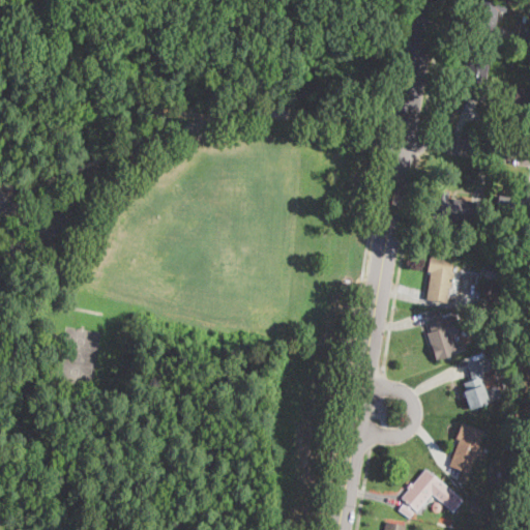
[(529,46),(518,45),(520,28),(529,29),(529,46)]
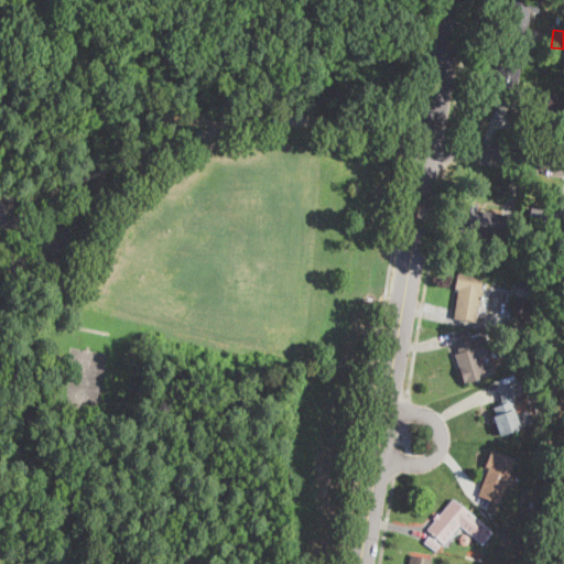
[(511,216),(508,236),(475,231),(474,235),(461,232),(465,203),(478,205),(478,210),(511,215),(511,216)]
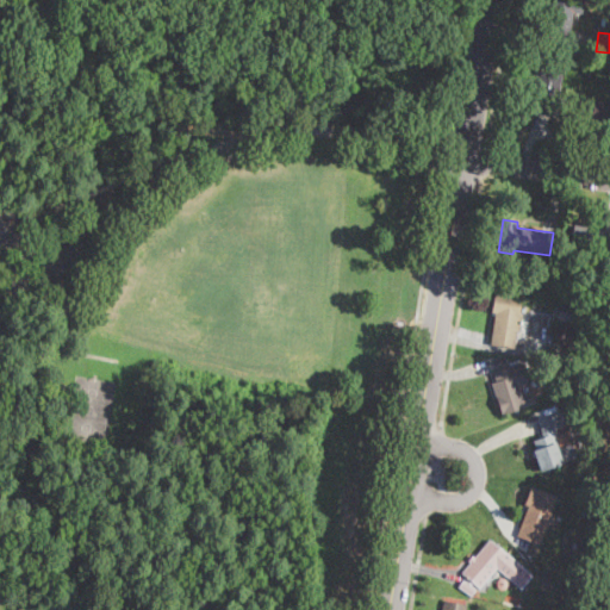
[(609,232),(609,250),(572,244),(574,226),(609,232)]
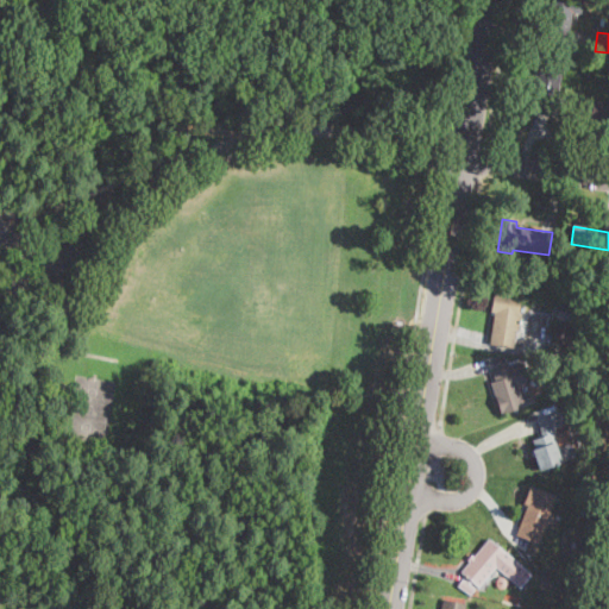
[(521,325),(520,331),(516,330),(514,347),(491,344),(496,312),(493,312),(495,294),(521,297),(519,315),(522,315),(521,325)]
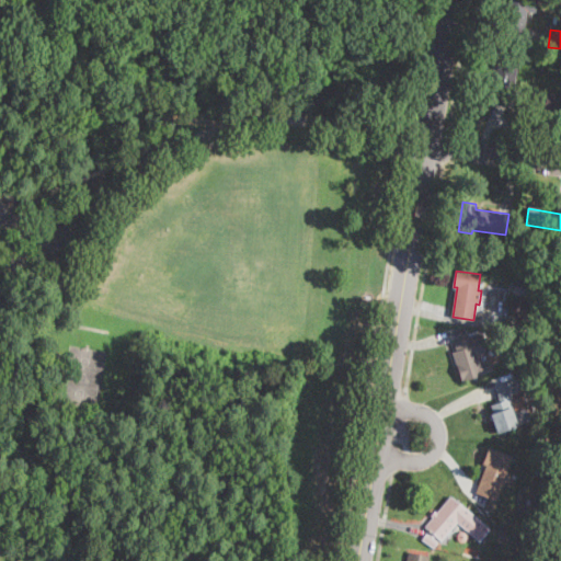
[(496,287),(496,288),(488,286),(489,278),(497,279),(496,287)]
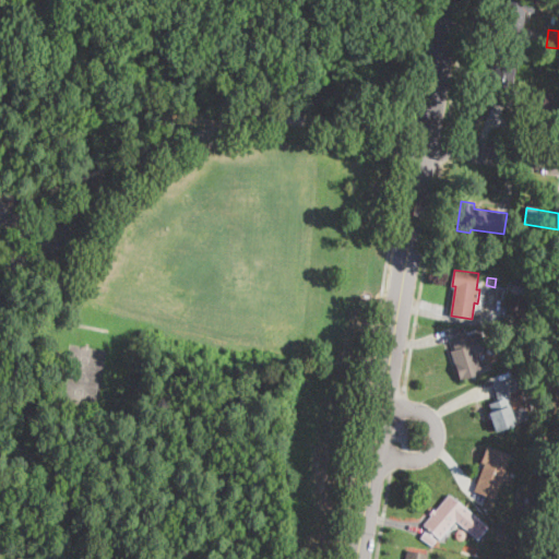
[(509,319),(503,319),(502,299),(527,298),(527,319),(509,319)]
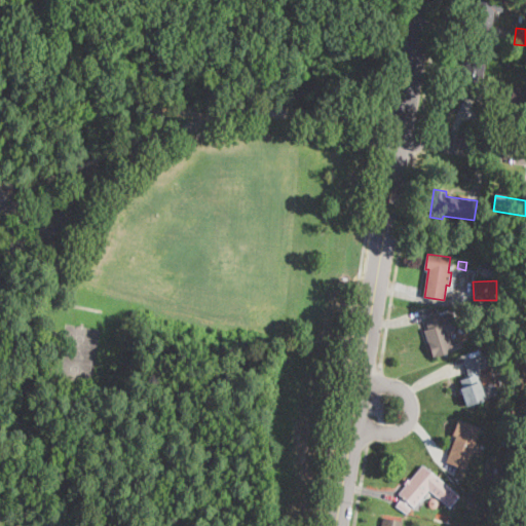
[(450,314),(455,331),(448,334),(450,342),(459,339),(461,347),(453,350),(453,351),(434,358),(424,330),(428,329),(425,321),(442,315),(443,317),(450,314)]
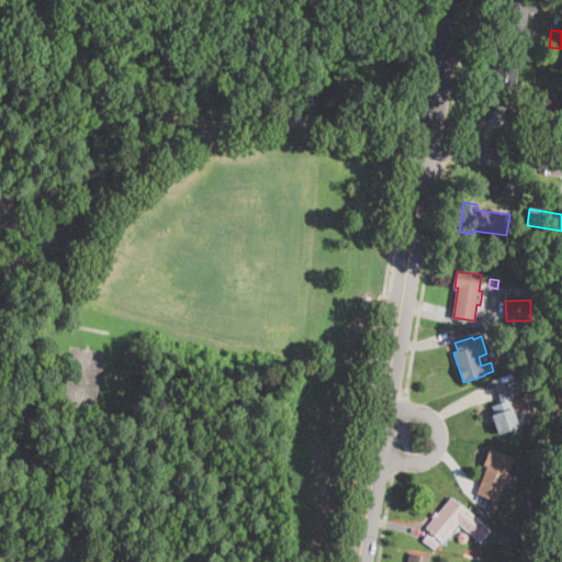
[(553,384),(546,386),(544,379),(551,377),(553,384)]
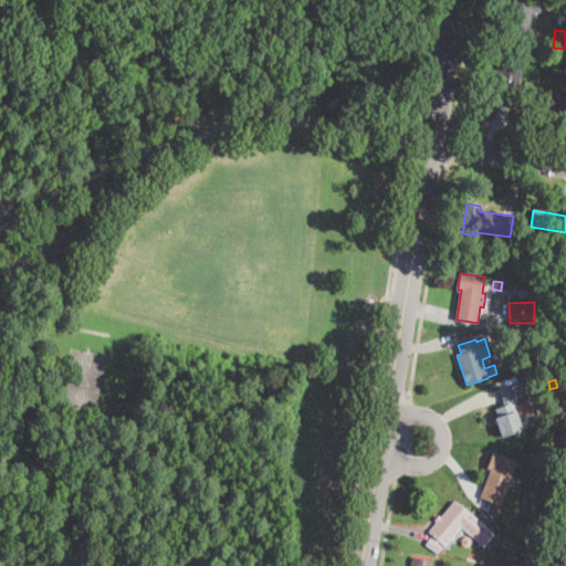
[(525,430),(502,437),(495,418),(499,417),(496,408),(503,406),(502,401),(498,389),(522,380),(525,392),(514,397),(525,430)]
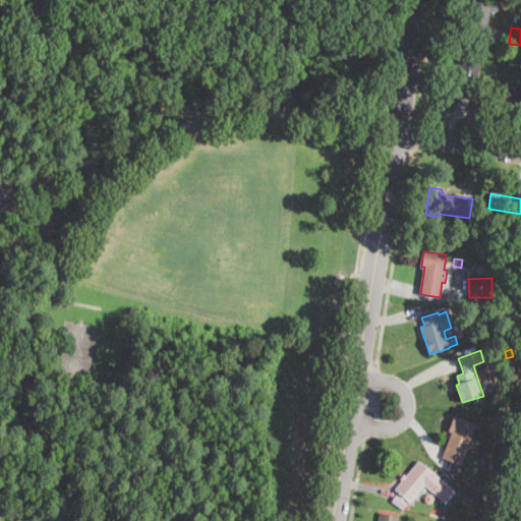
[(505,358),(498,360),(496,353),(503,352),(505,358)]
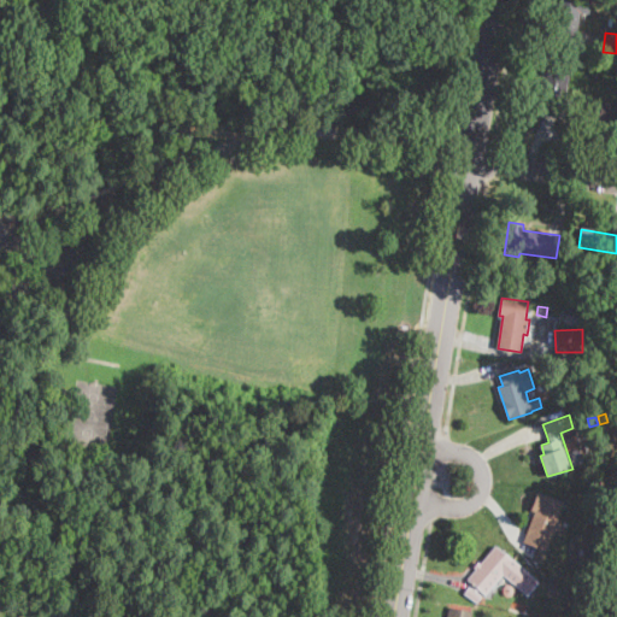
[(562,519),(556,535),(552,533),(545,551),(523,542),(535,511),(529,510),(536,492),(564,503),(558,518),(562,519)]
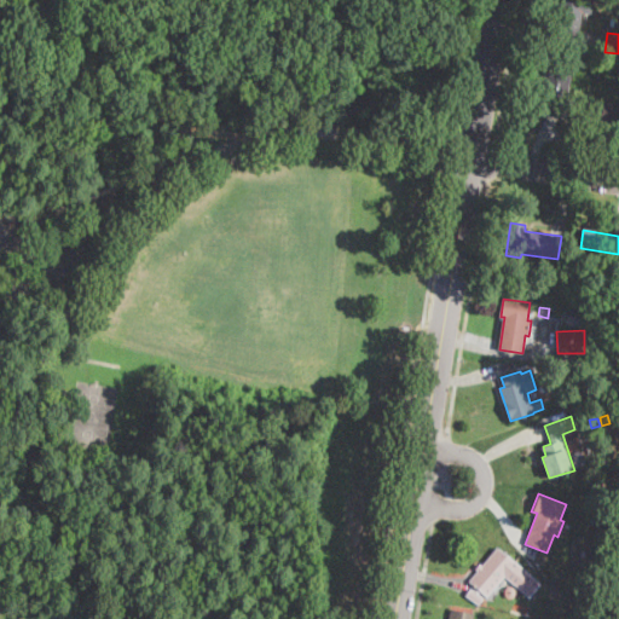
[(497,548),(539,584),(527,597),(504,577),(487,597),(482,594),(475,601),(466,593),(464,593),(472,584),(468,582),(476,571),(474,570),(479,563),(481,566),(497,548)]
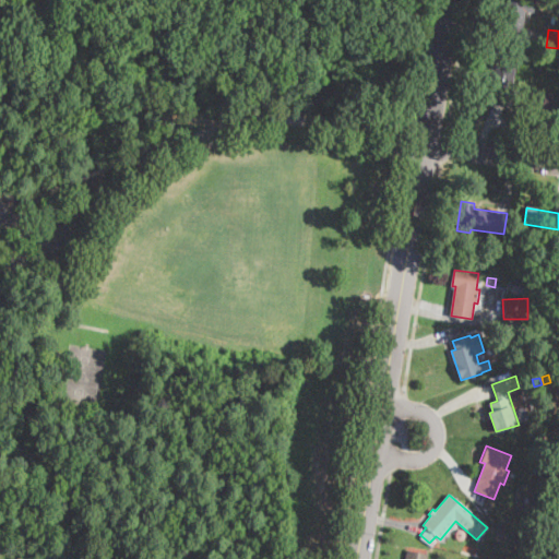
[(558,533),(555,537),(549,532),(558,523),(558,533)]
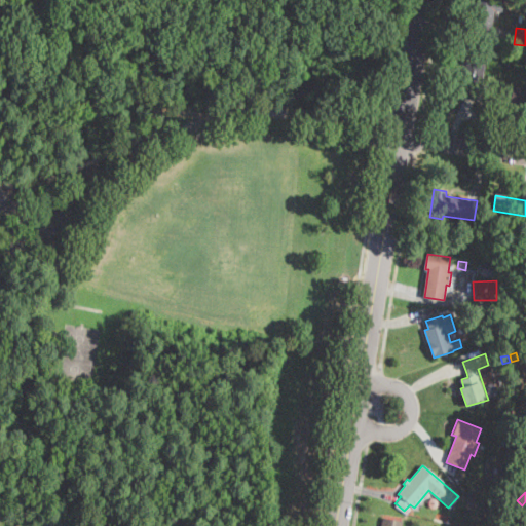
[(400,525),(401,520),(381,517),(380,525),(400,525)]
